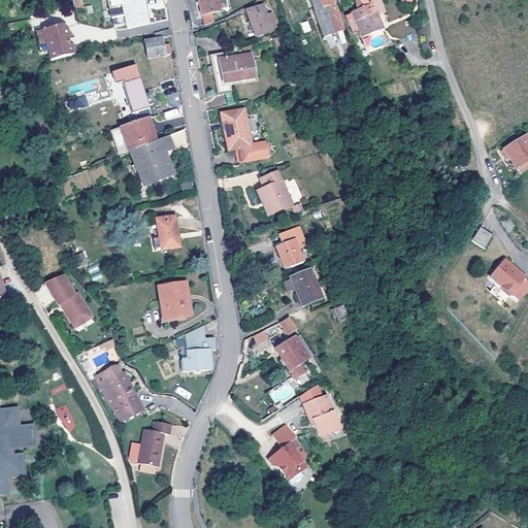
[(55,9),(67,7),(65,0),(33,0),(34,1),(35,10),(54,8),(55,9)]
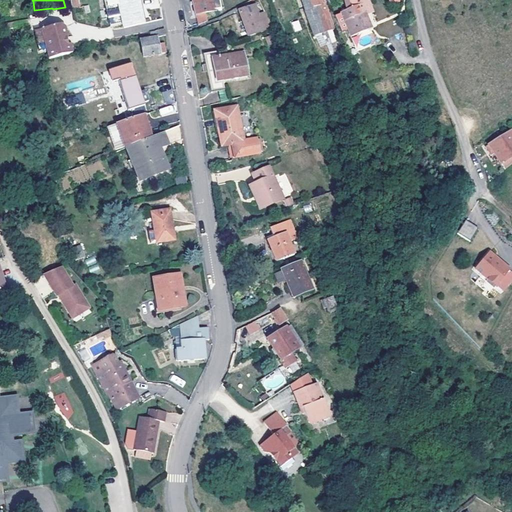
[(140,11),(137,0),(105,0),(103,1),(109,28),(123,25),(123,28),(144,23),(141,11),(140,11)]
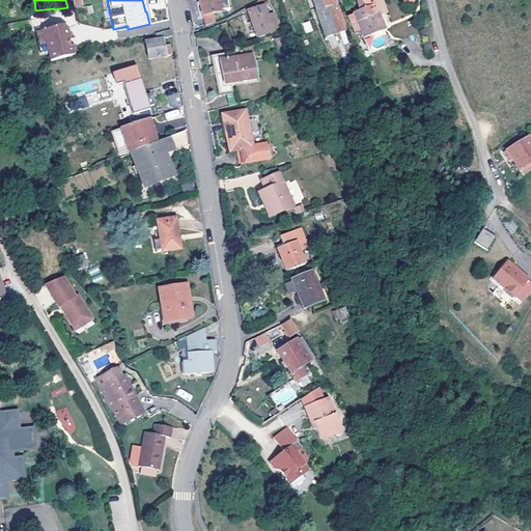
[(223,10),(221,0),(199,0),(203,16),(214,12),(223,10)]
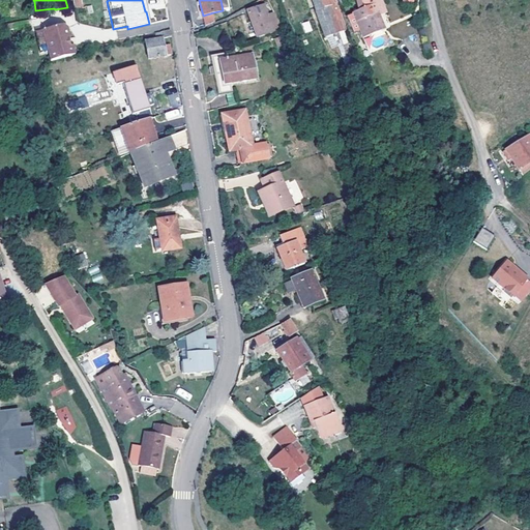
[(221,0),(223,10),(229,9),(227,0),(221,0)]
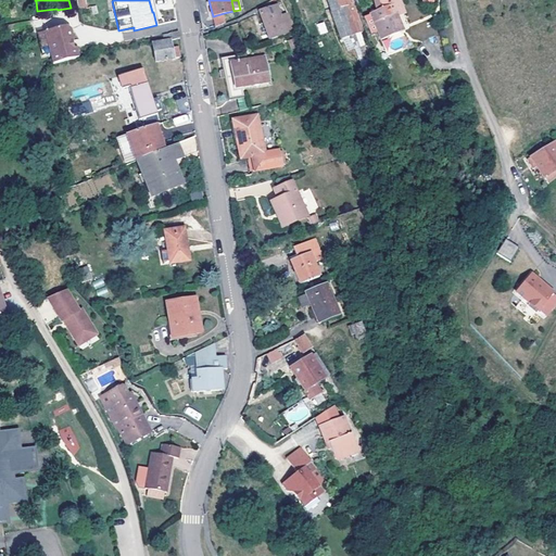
[(327,0),(341,38),(365,29),(354,0),(327,0)]
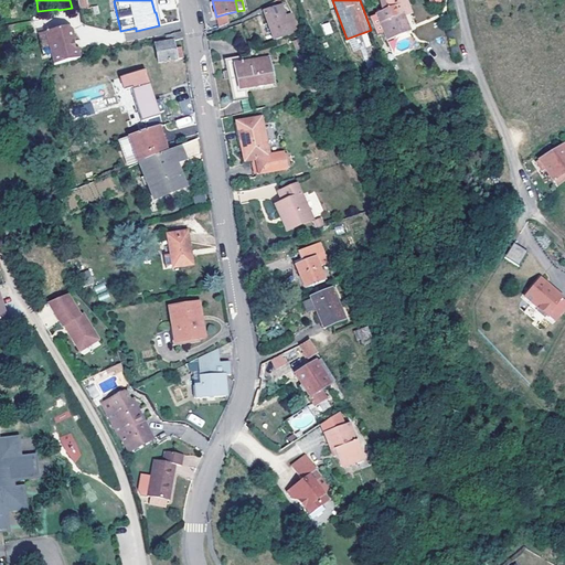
[(407,2),(406,0),(380,0),(384,11),(376,14),(384,33),(386,40),(405,33),(402,25),(407,23),(406,19),(401,6),(407,2)]
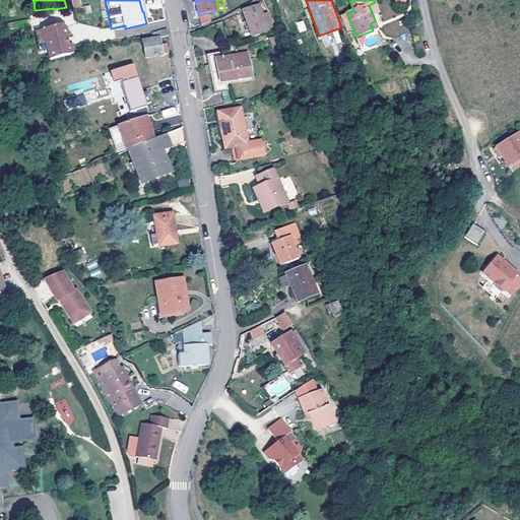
[(380,15),(375,2),(369,5),(374,17),(380,15)]
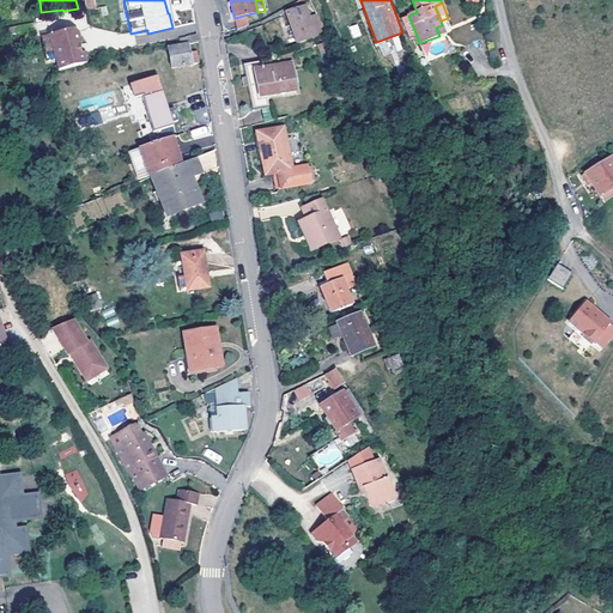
[(309,11),(301,13),(307,30),(322,25),(320,18),(311,19),(309,11)]
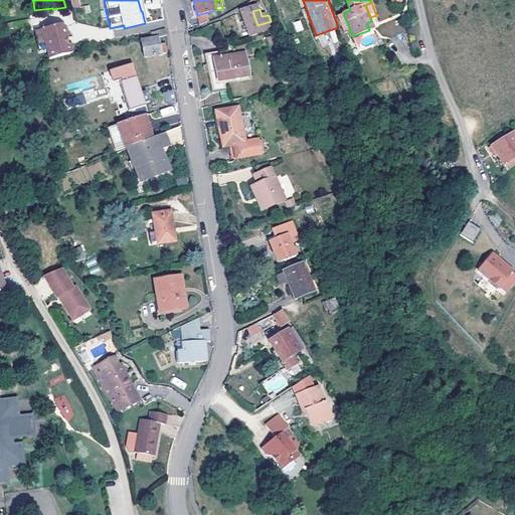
[(258,25),(252,11),(241,14),(249,35),(274,28),(271,21),(258,25)]
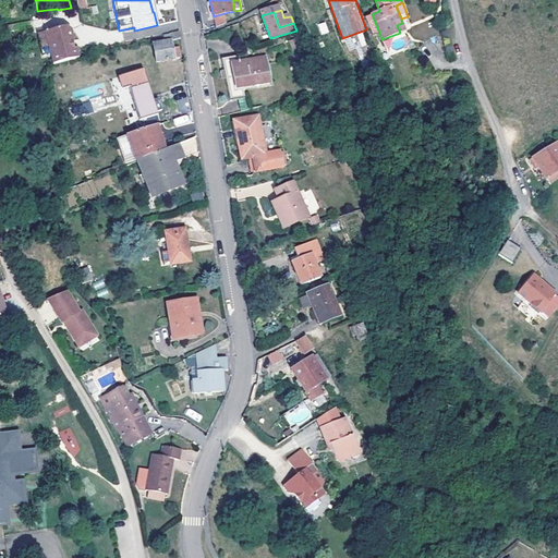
[(227,23),(225,13),(214,16),(215,25),(227,23)]
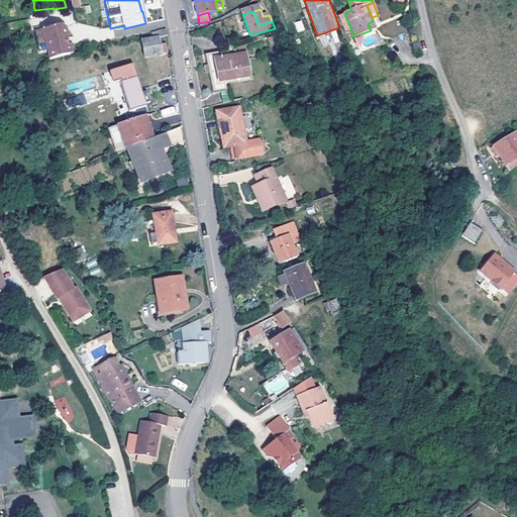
[(345,32),(351,30),(344,13),(338,16),(345,32)]
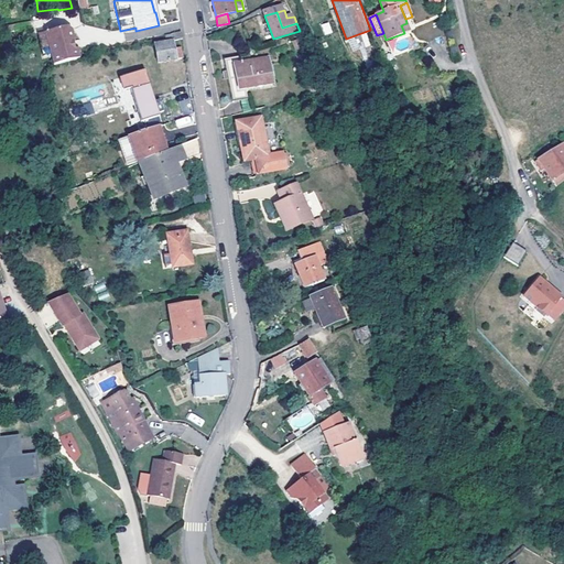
[(415,26),(412,17),(405,19),(407,23),(409,30),(415,26)]
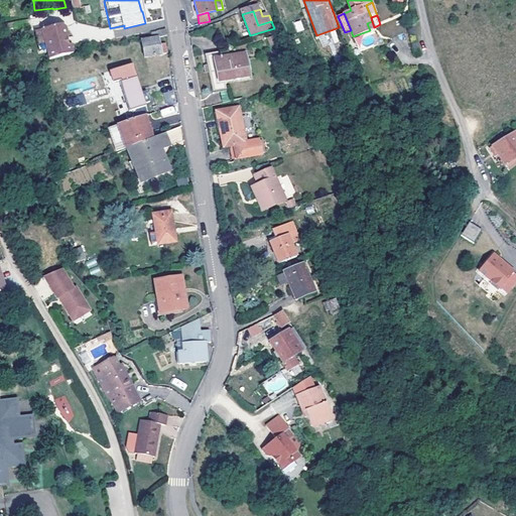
[(5,24),(7,30),(29,25),(28,19),(5,24)]
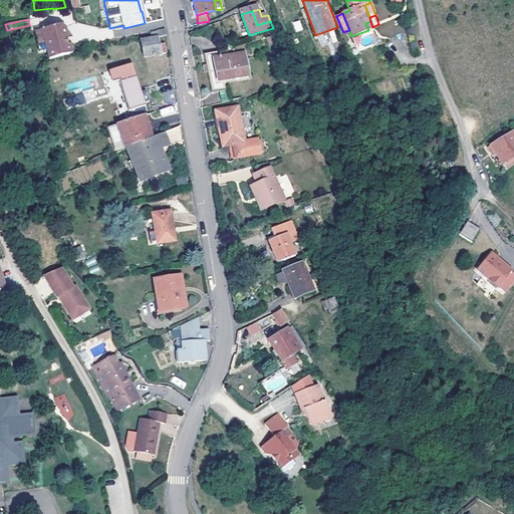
[(295,32),(302,30),(300,20),(293,22),(295,32)]
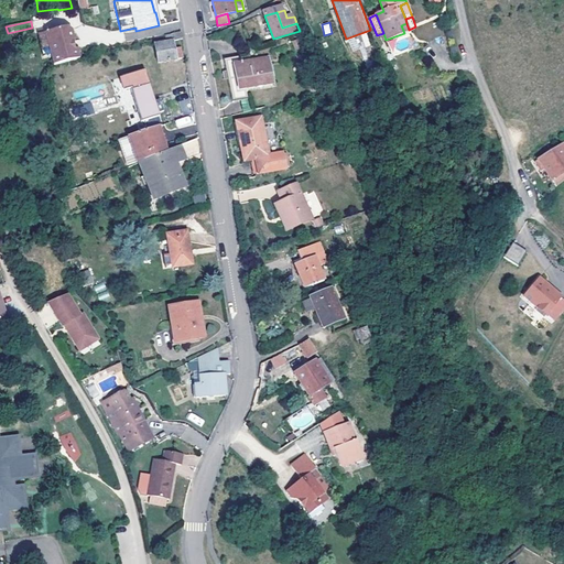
[(46,54),(49,65),(75,58),(73,49),(71,49),(68,42),(69,42),(66,29),(62,25),(41,31),(46,54)]
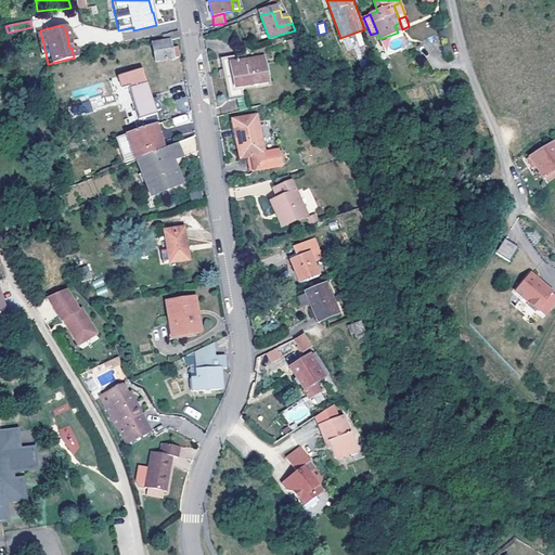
[(37,55),(46,53),(40,30),(31,33),(37,55)]
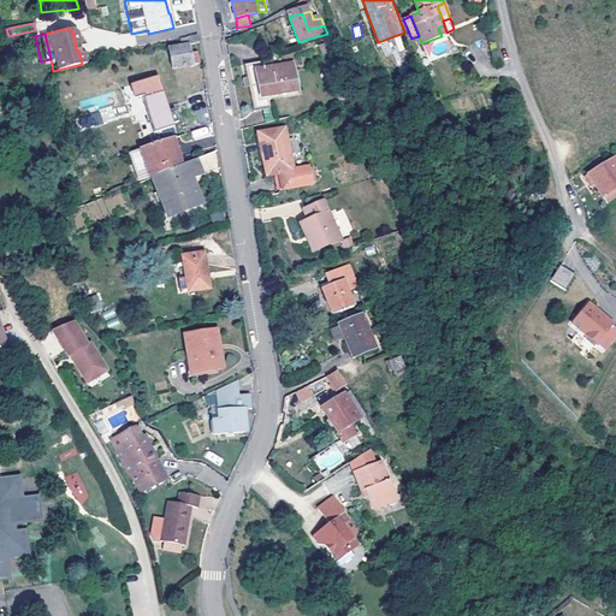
[(455,51),(448,34),(442,36),(421,43),(428,60),(455,51)]
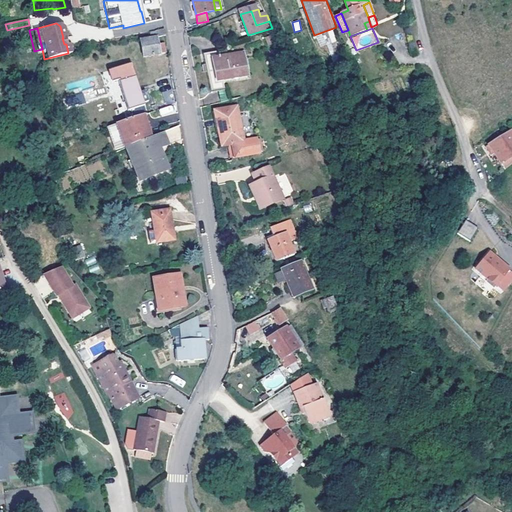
[(165,35),(164,29),(155,31),(157,37),(165,35)]
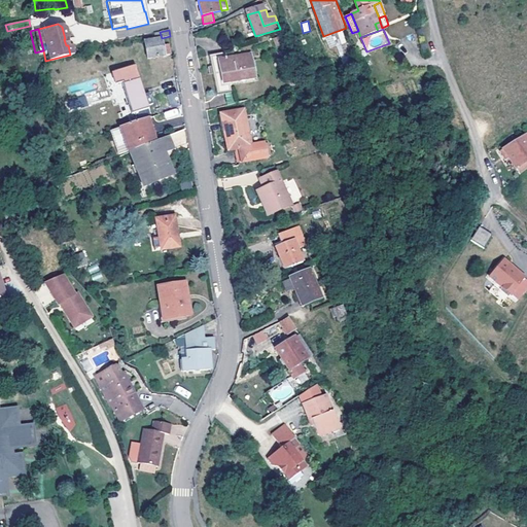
[(162,38),(160,32),(143,36),(144,41),(162,38)]
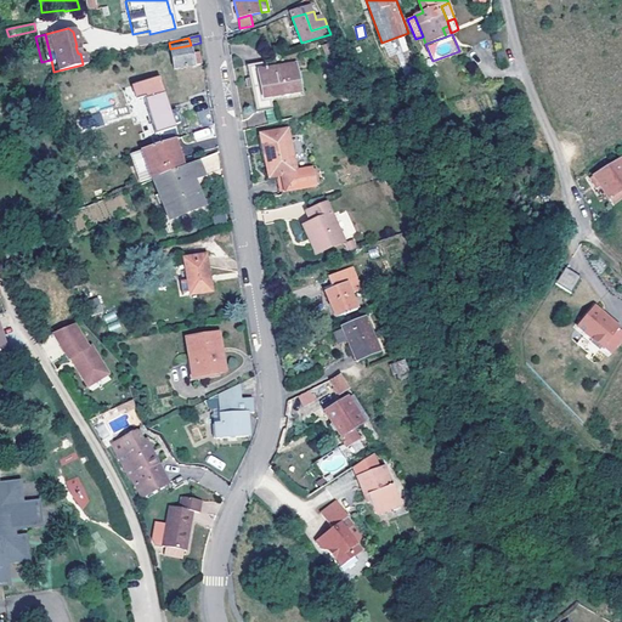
[(202,64),(199,52),(192,54),(191,45),(170,49),(174,69),(202,64)]
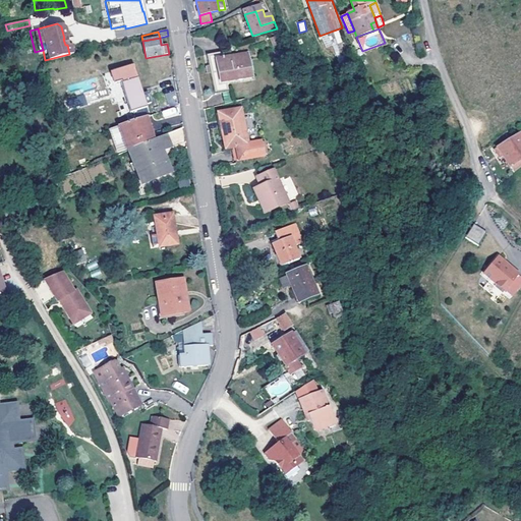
[(221,52),(207,55),(215,94),(221,93),(229,91),(227,81),(252,76),(247,53),(223,59),(221,52)]
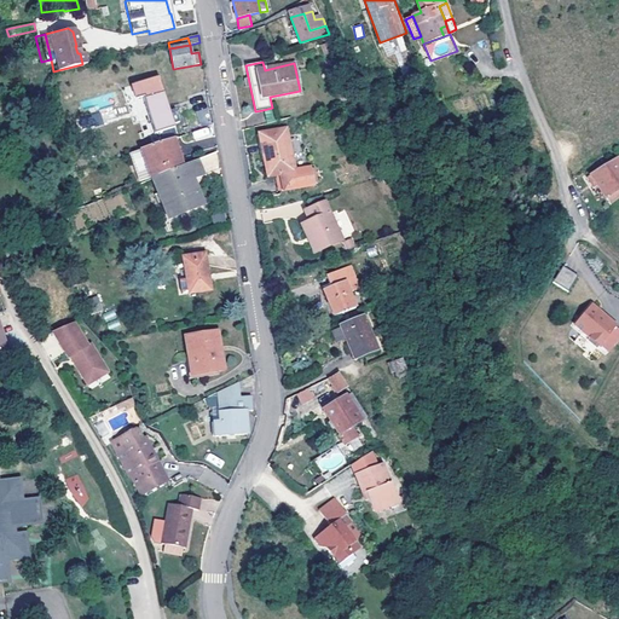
[(163,93),(144,99),(155,133),(173,127),(173,125),(178,122),(174,109),(168,111),(163,93)]
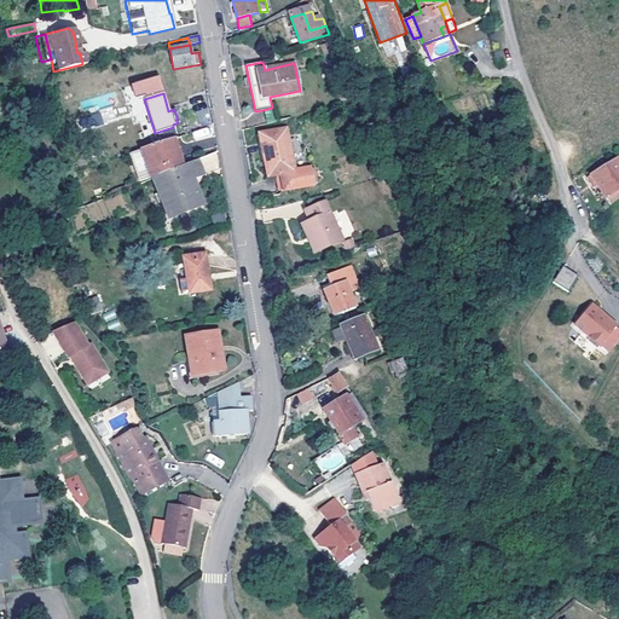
[(82,104),(71,105),(74,117),(85,115),(82,104)]
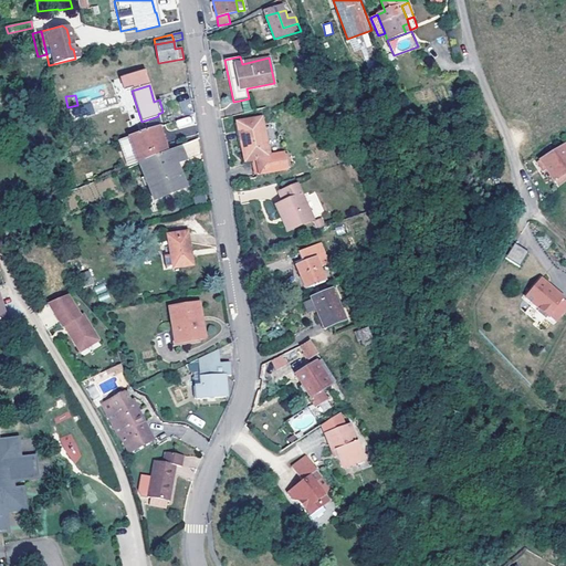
[(240,101),(243,114),(251,112),(249,98),(240,101)]
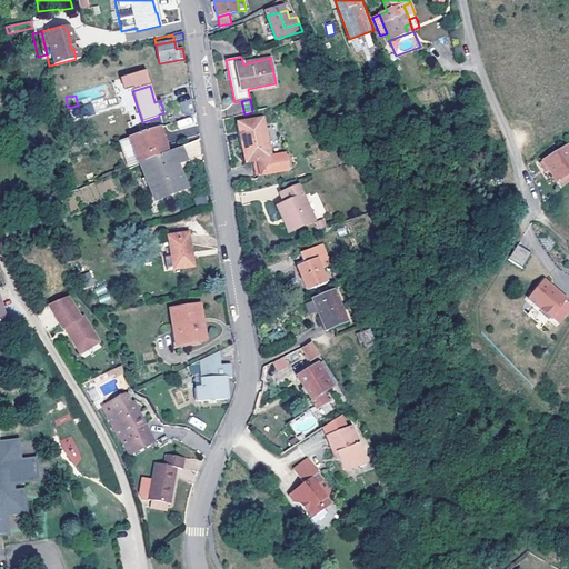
[(79,107),(81,117),(93,113),(92,105),(79,107)]
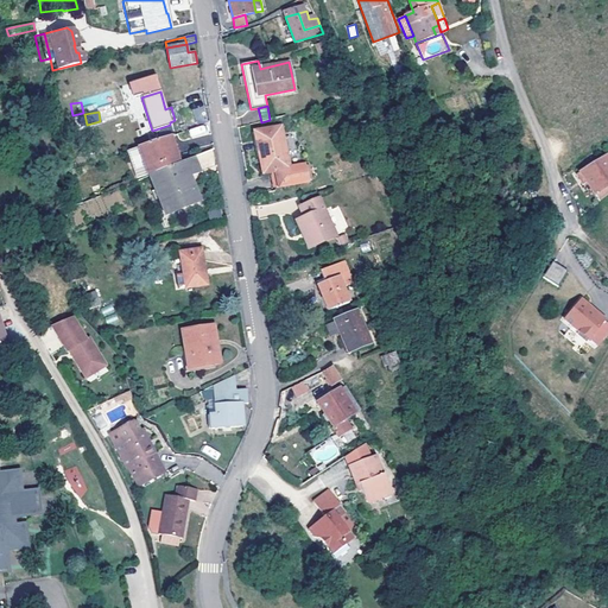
[(191,139),(208,134),(206,125),(189,130),(191,139)]
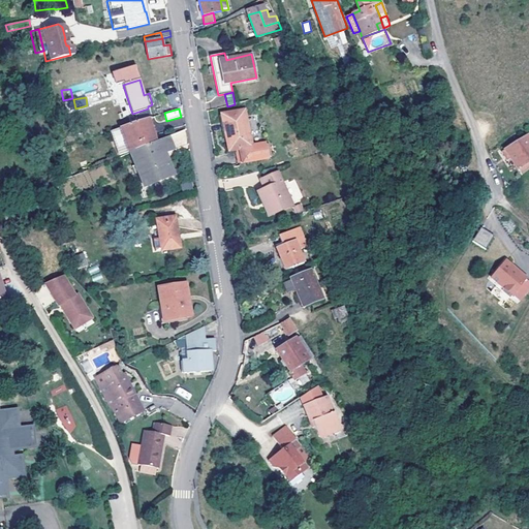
[(268,157),(265,144),(252,146),(244,111),(221,115),(229,151),(240,149),(243,162),(268,157)]
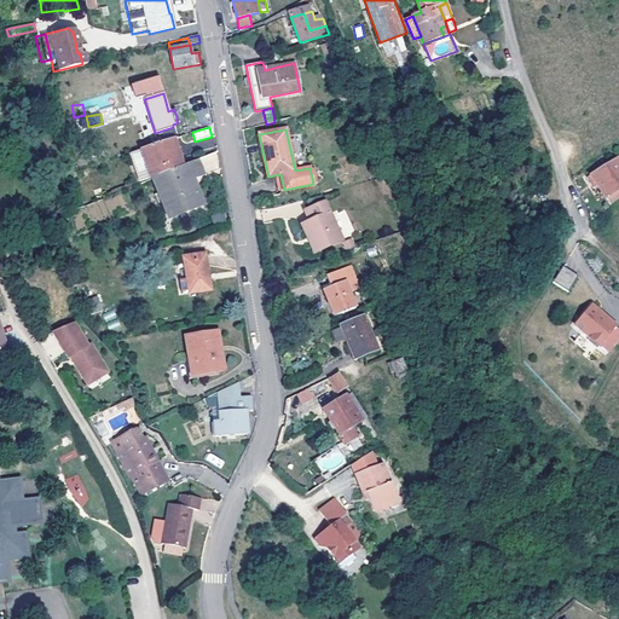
[(180,150),(177,137),(173,138),(183,167),(185,166),(180,150)]
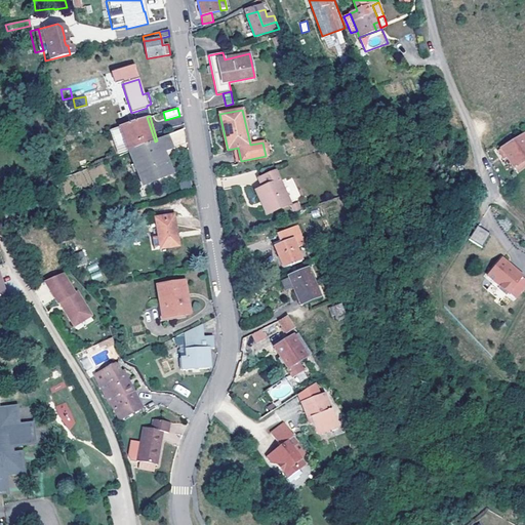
[(147,117),(119,127),(128,152),(130,151),(155,142),(147,117)]
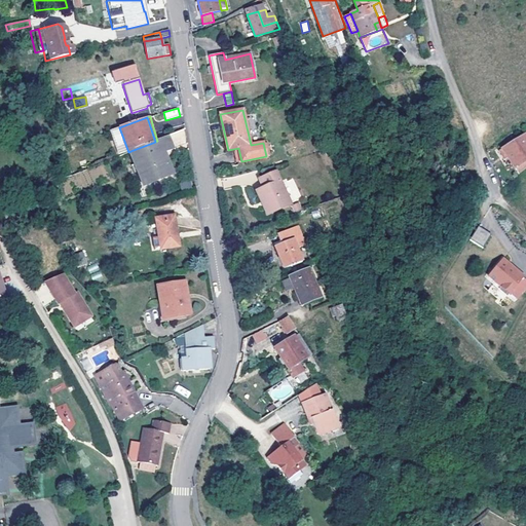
[(525,136),(525,135),(502,149),(515,168),(525,159),(525,136)]
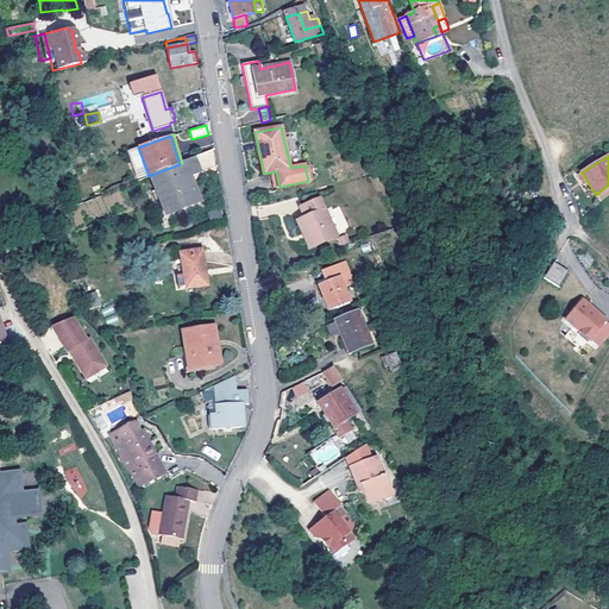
[(195,157),(192,159),(198,175),(202,173),(196,157),(195,157)]
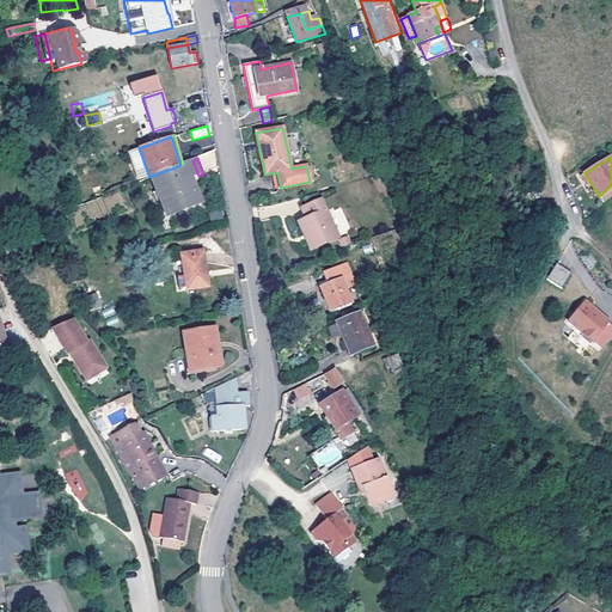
[(181,165),(152,176),(159,191),(167,215),(199,202),(189,179),(199,176),(193,160),(183,164),(181,165)]
